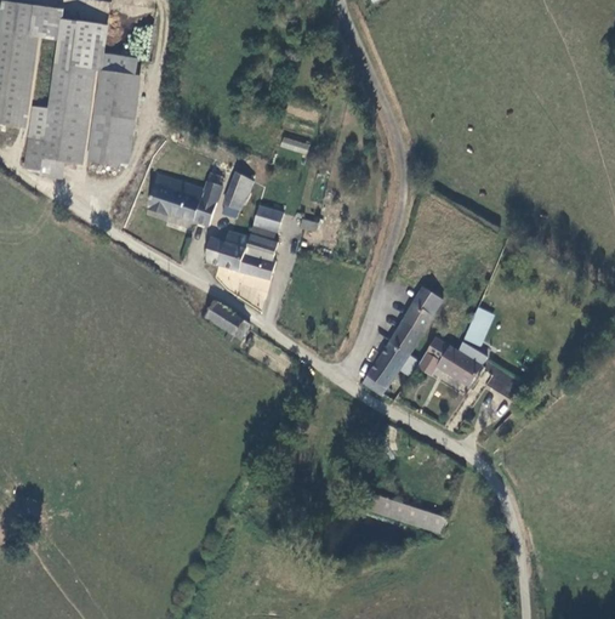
[(53,62),(45,138),(43,158),(66,160),(77,162),(87,67),(101,68),(134,72),(136,56),(103,52),(106,24),(60,18),(61,9),(0,3),(0,32),(29,35),(57,39),(53,62)]
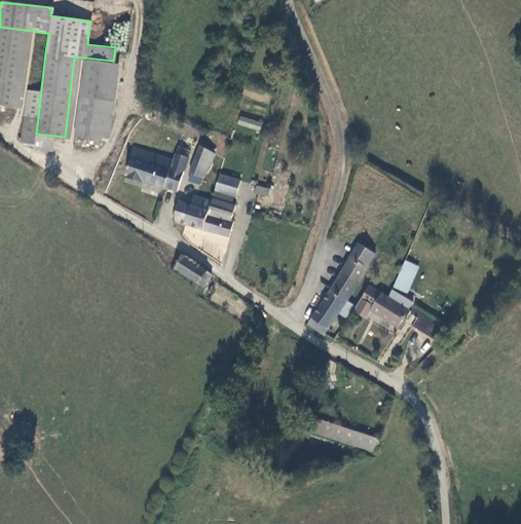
[(0,105),(15,107),(25,30),(0,27),(0,105)]
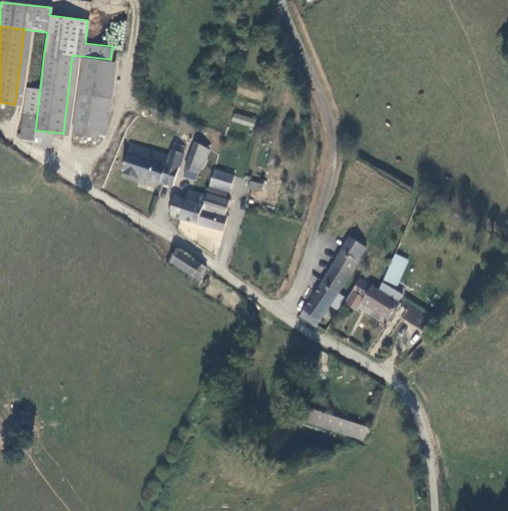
[(110,59),(83,56),(75,131),(101,134),(110,59)]
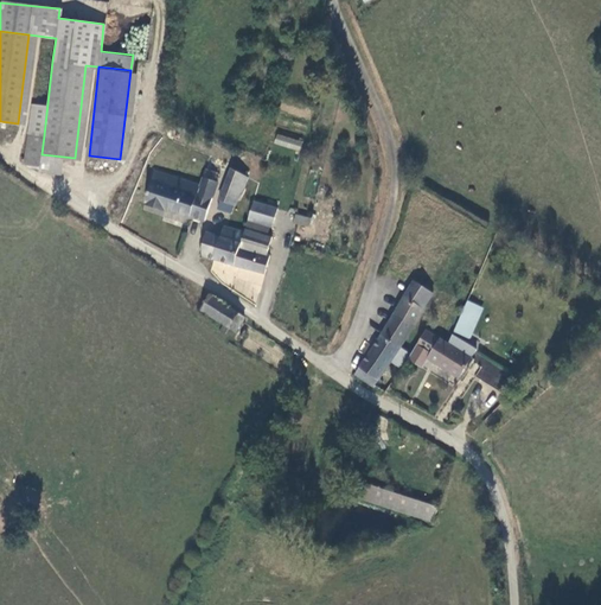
[(40,172),(42,154),(44,135),(46,120),(39,119),(32,127),(31,133),(27,133),(24,161),(40,172)]
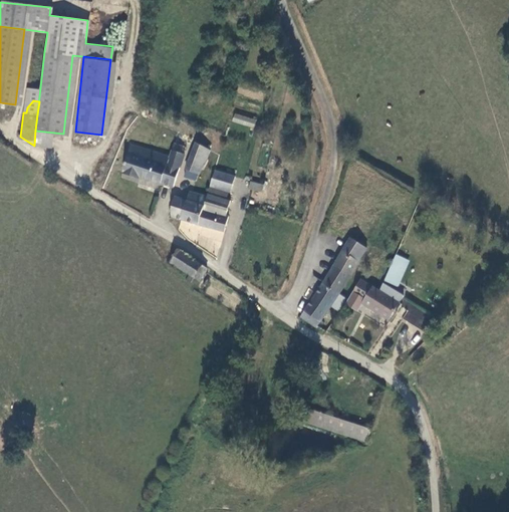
[(249,130),(251,120),(229,115),(227,123),(249,130)]
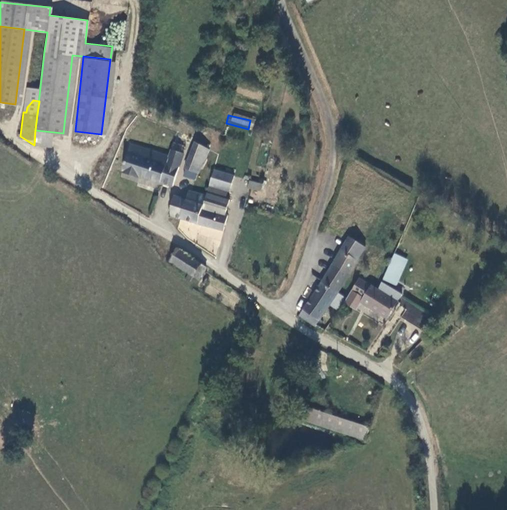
[(52,147),(54,132),(35,130),(34,145),(52,147)]
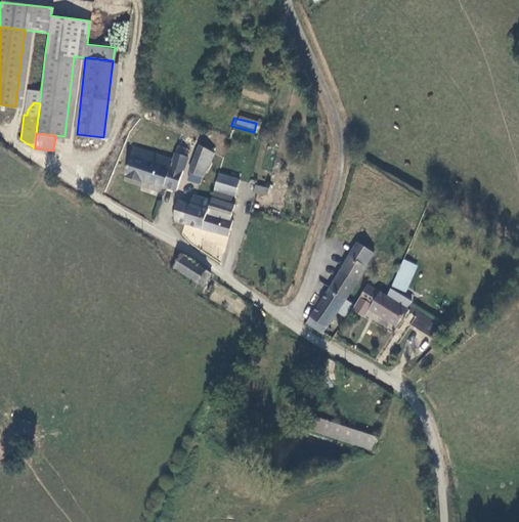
[(203,177),(216,153),(202,145),(192,172),(203,177)]
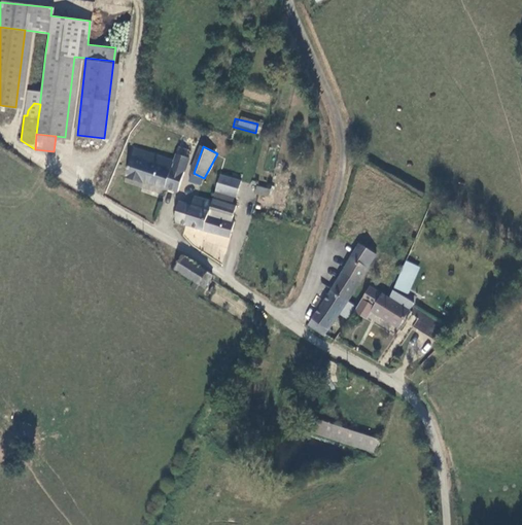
[(124,174),(177,190),(182,171),(186,159),(173,154),(171,161),(149,154),(131,149),(124,174)]
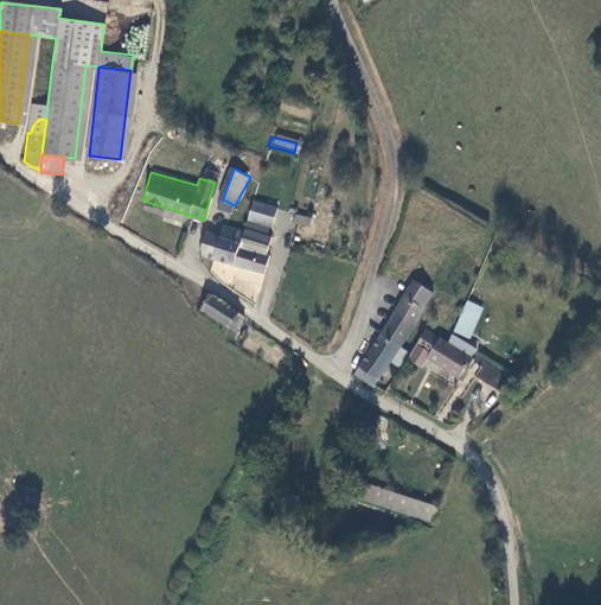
[(280,215),(255,204),(249,222),(273,233),(280,215)]
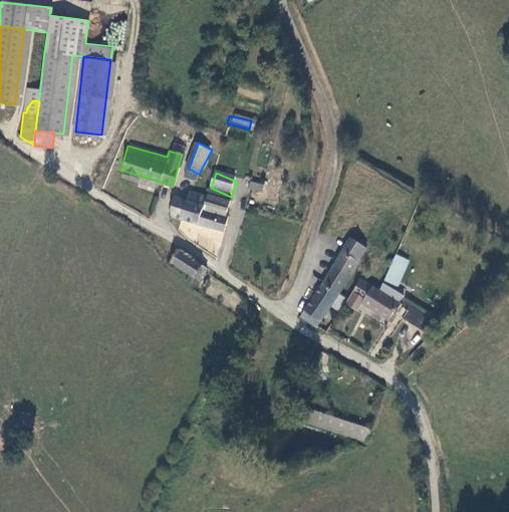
[(257,193),(257,186),(244,184),(243,192),(257,193)]
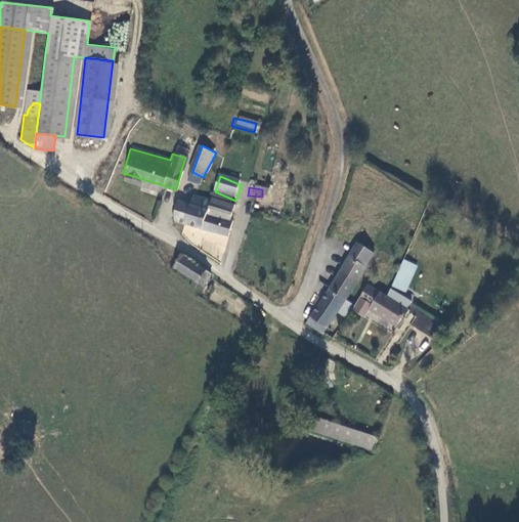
[(213,200),(212,202),(193,196),(190,206),(185,224),(220,236),(226,240),(231,224),(229,223),(235,210),(213,200)]
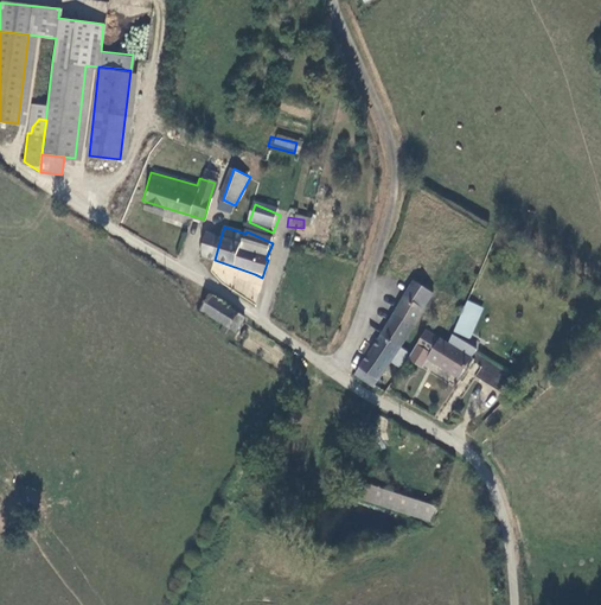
[(198,254),(215,260),(221,239),(205,234),(198,254)]
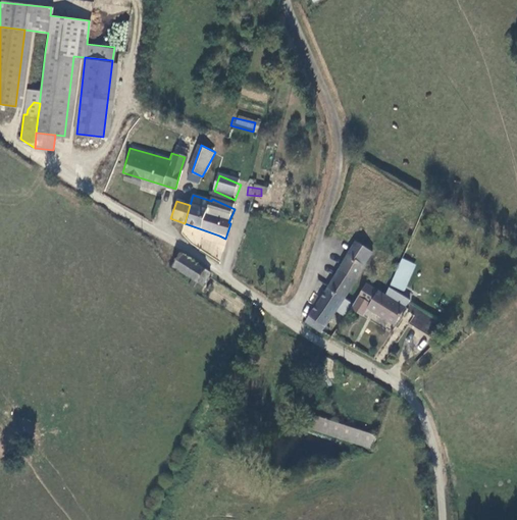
[(328,281),(303,321),(319,332),(356,277),(370,249),(353,241),(346,254),(345,254),(339,266),(328,281)]
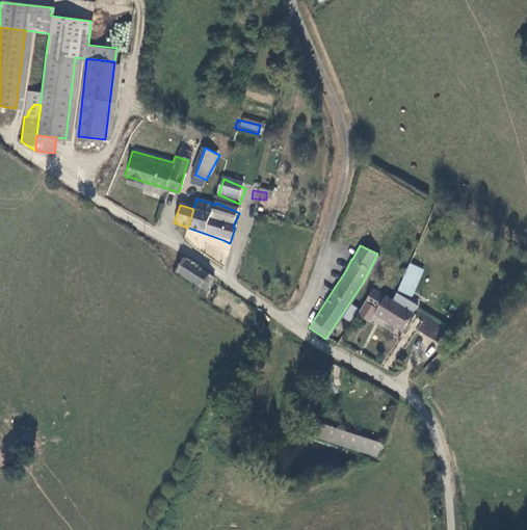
[(167,259),(172,253),(164,248),(161,252),(160,256),(163,261),(167,259)]
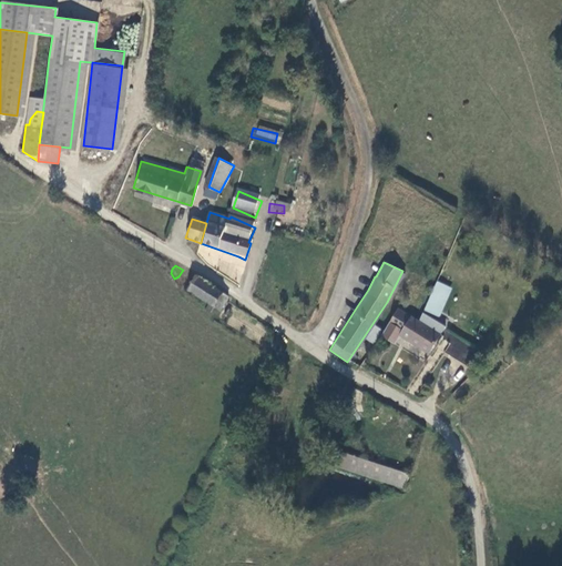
[(194,276),(185,289),(215,310),(224,297),(194,276)]
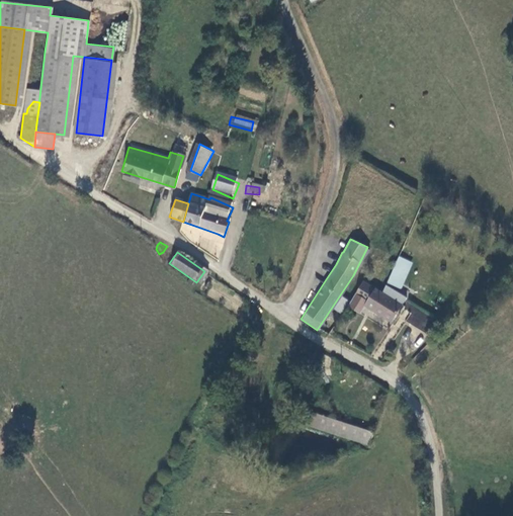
[(392,323),(406,298),(397,292),(412,261),(400,255),(396,269),(386,286),(378,293),(360,282),(353,293),(366,301),(363,306),(392,323)]
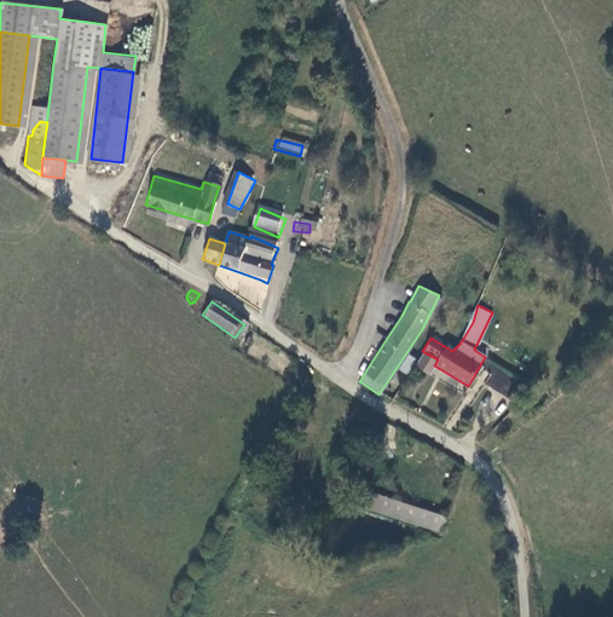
[(428,375),(434,365),(438,359),(422,351),(414,365),(428,375)]
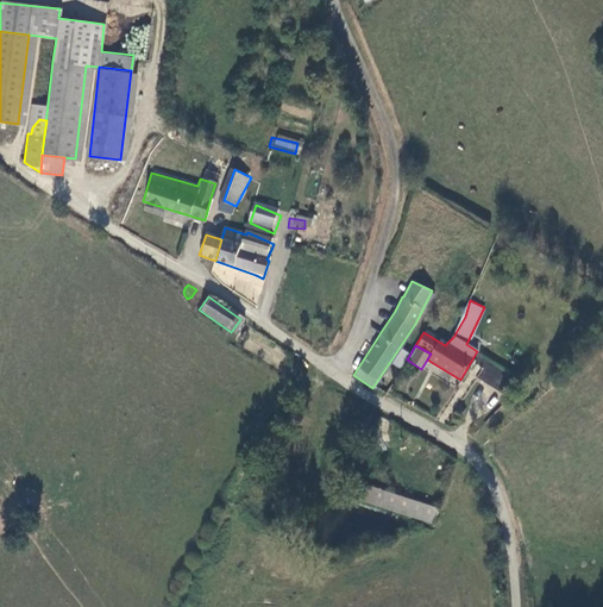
[(483,369),(514,389),(526,381),(490,357),(483,369)]
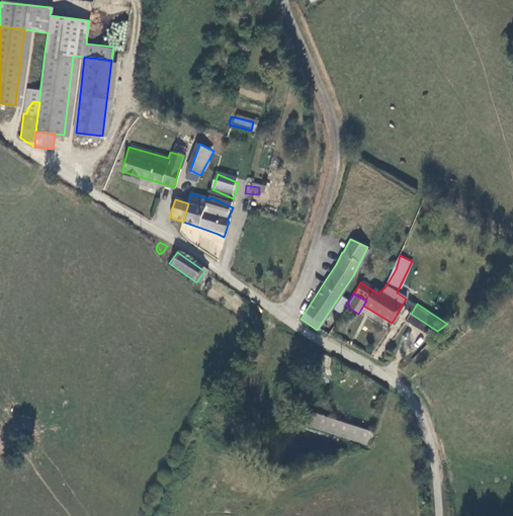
[(311,424),(357,440),(364,442),(369,431),(315,413),(311,424)]
